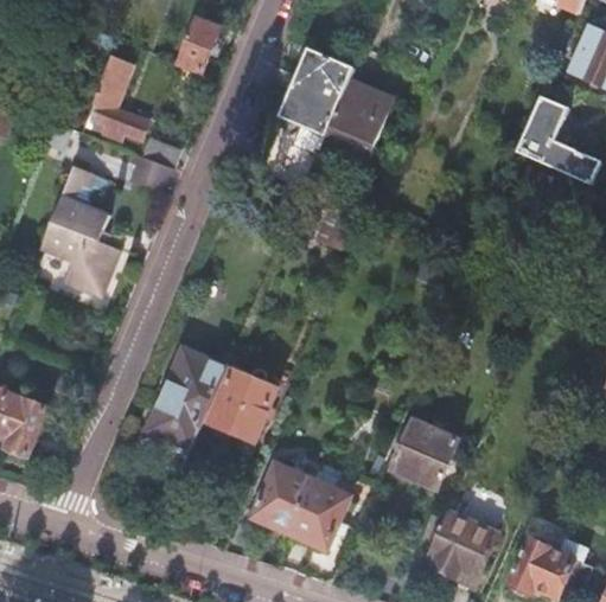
[(559,0),(557,4),(579,12),(584,0),(559,0)]
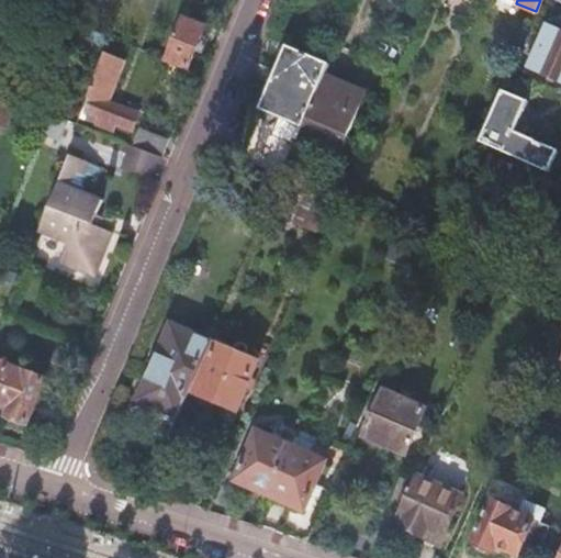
[(203,24),(181,14),(165,57),(187,67),(203,24)]
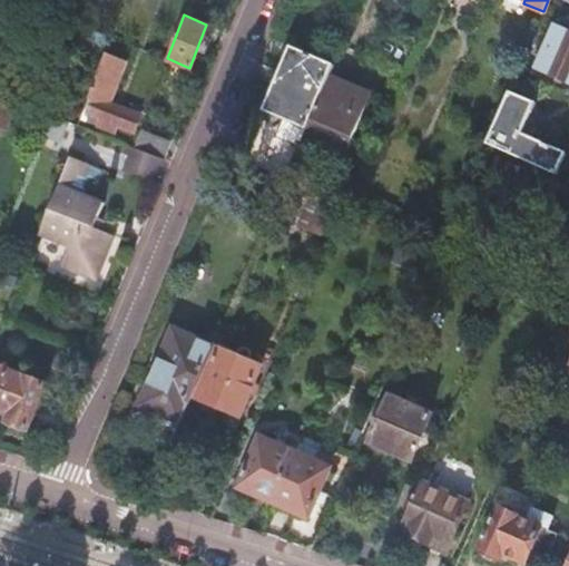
[(568,31),(555,26),(538,65),(568,79),(568,31)]
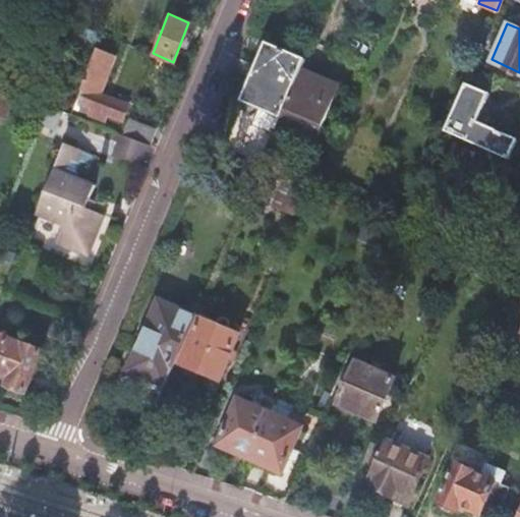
[(304,56),(266,40),(221,145),(261,161),(263,155),(277,122),(280,115),(300,67),(304,56)]
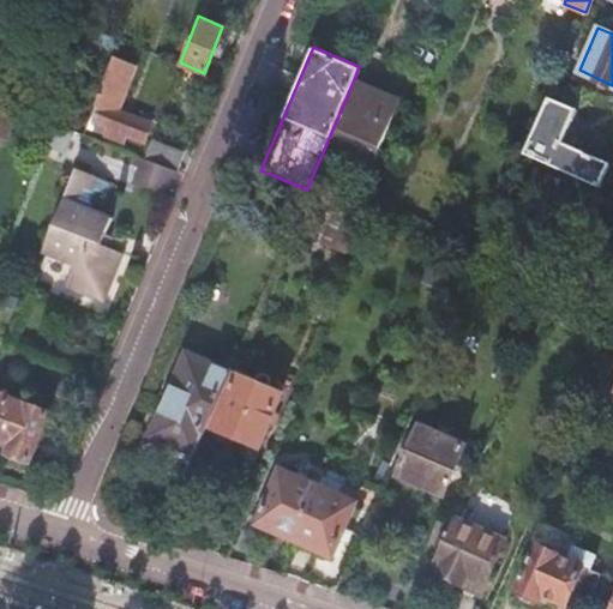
[(112,54),(94,102),(100,104),(91,126),(124,138),(125,133),(143,139),(150,121),(116,108),(134,64),(112,54)]
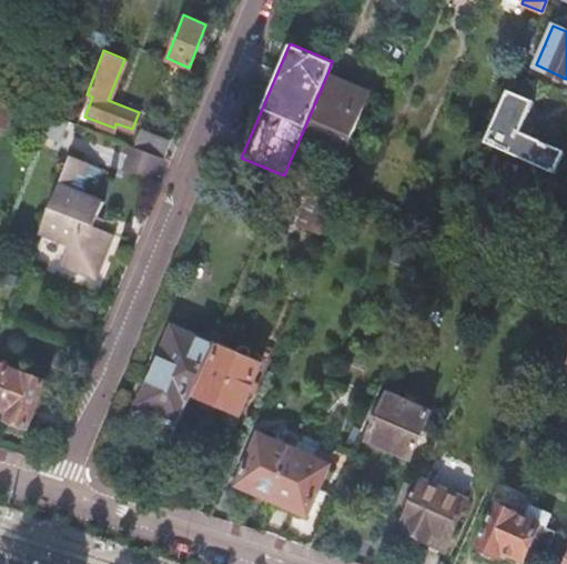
[(362,88),(327,73),(305,126),(346,144),(364,102),(356,99),(362,88)]
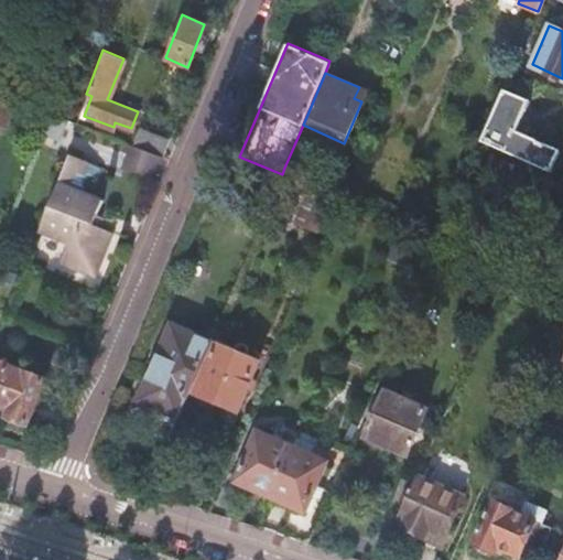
[(366,90),(359,87),(354,98),(361,101),(366,90)]
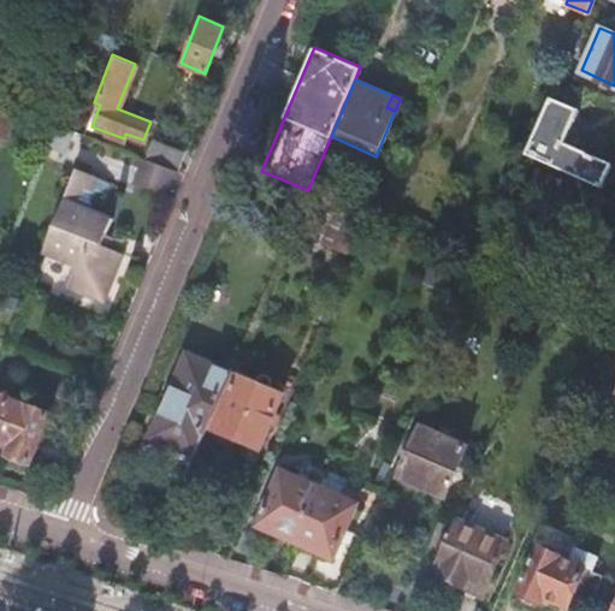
[(550,98),(526,153),(602,185),(611,161),(563,141),(578,108),(550,98)]
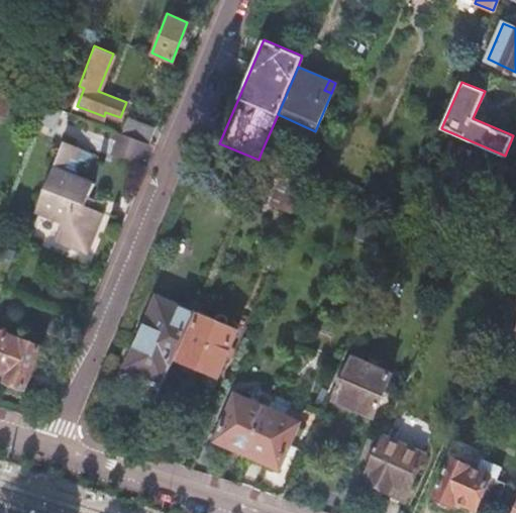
[(278,114),(275,121),(313,137),(315,131),(278,114)]
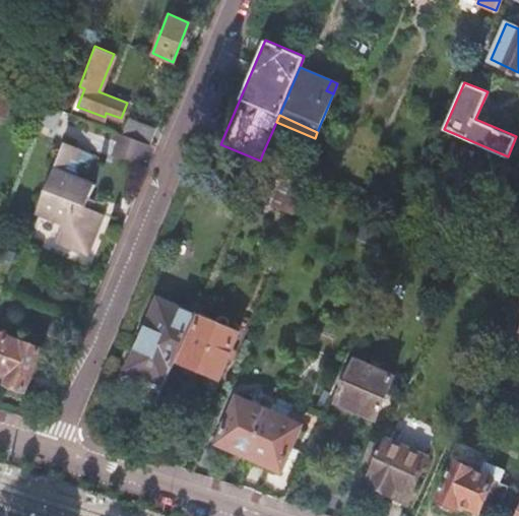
[(121,132),(147,143),(153,128),(127,118),(121,132)]
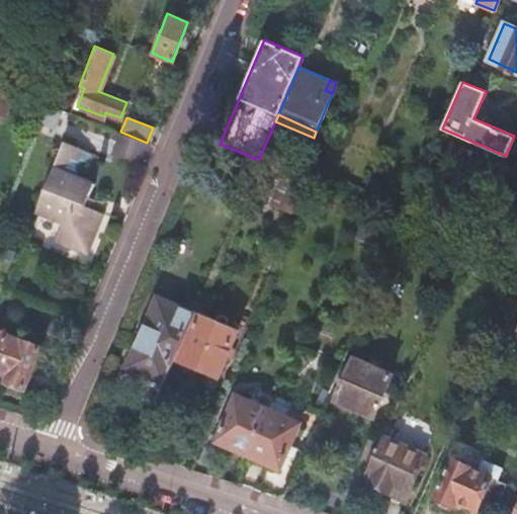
[(138,164),(147,143),(120,132),(119,132),(110,153),(138,164)]
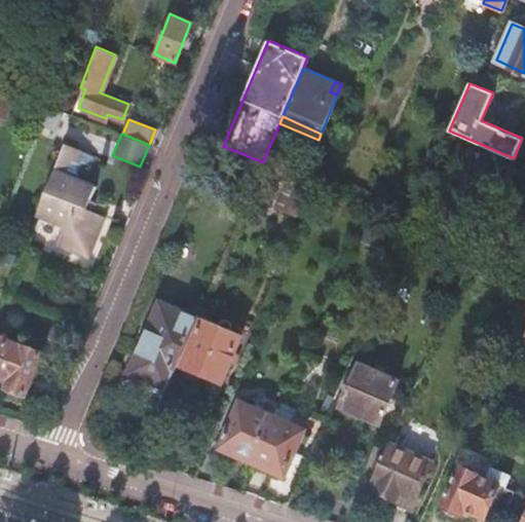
[(95,155),(63,143),(45,186),(35,214),(62,225),(54,243),(86,256),(103,216),(92,212),(84,209),(88,199),(94,185),(76,179),(82,164),(90,168),(95,155)]
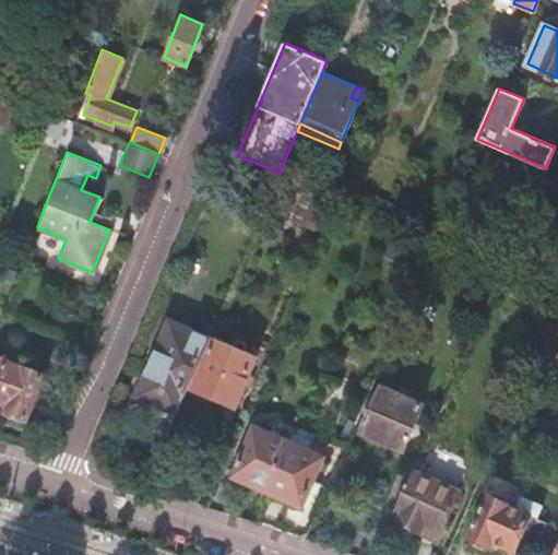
[(304,187),(291,217),(315,227),(328,198),(304,187)]
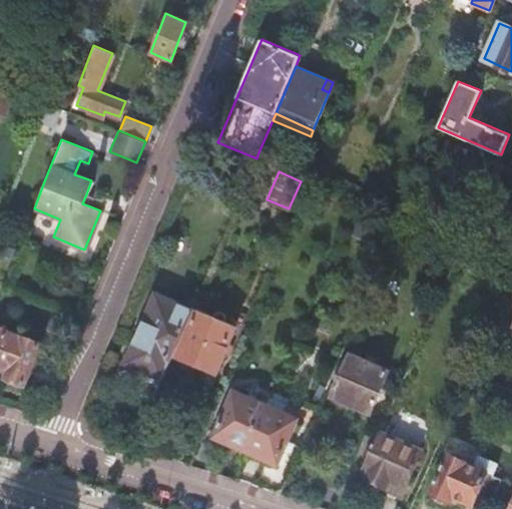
[(153,399),(191,309),(155,294),(127,362),(140,368),(130,390),(153,399)]
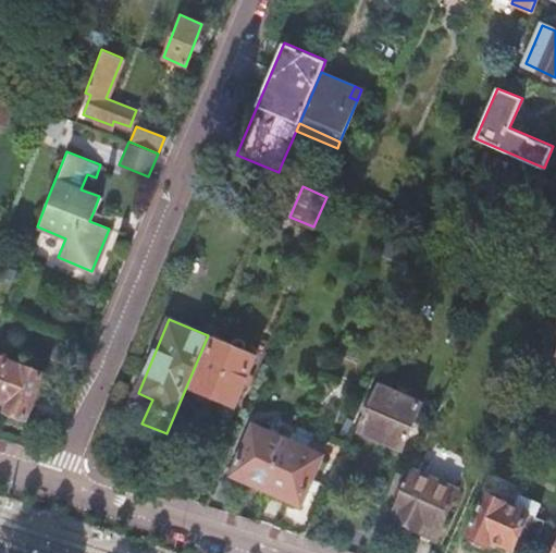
[(217,331),(193,386),(234,403),(255,356),(223,342),(225,334),(217,331)]
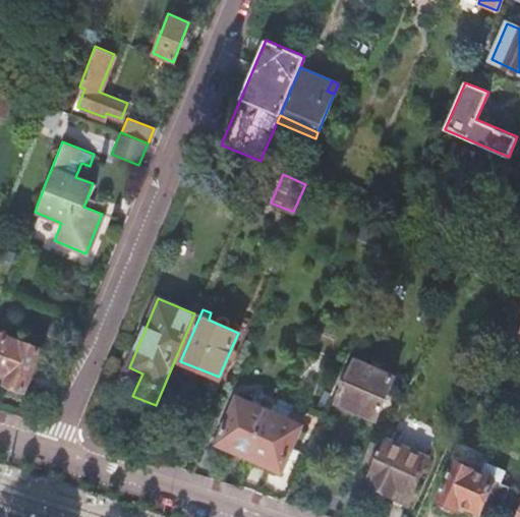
[(0,371),(7,375),(4,382),(23,389),(40,347),(4,334),(5,331),(0,328),(0,371)]
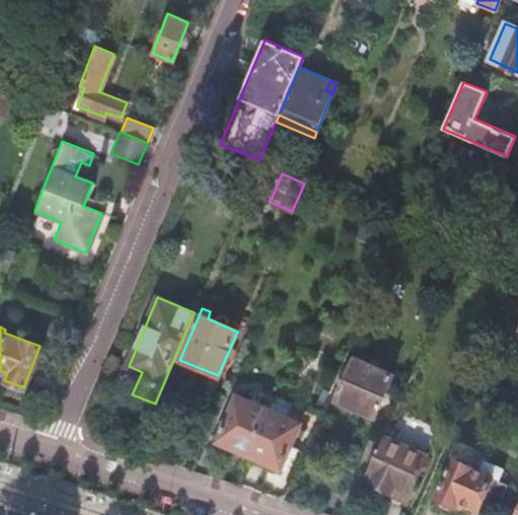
[(357,360),(339,401),(376,417),(394,376),(378,369),(381,362),(372,358),(369,365),(357,360)]
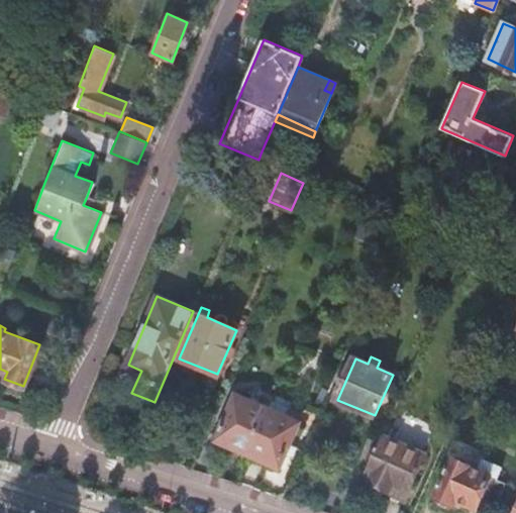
[(248,453),(268,407),(235,394),(222,425),(216,439),(248,453)]
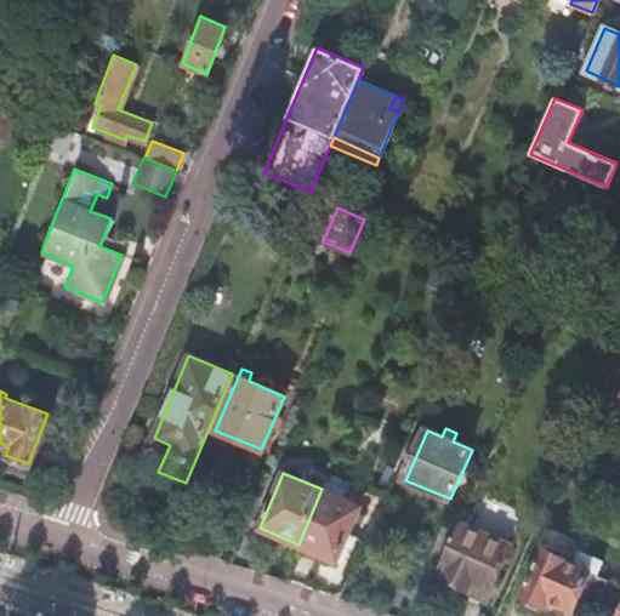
[(362,506),(322,489),(299,545),(337,560),(362,506)]
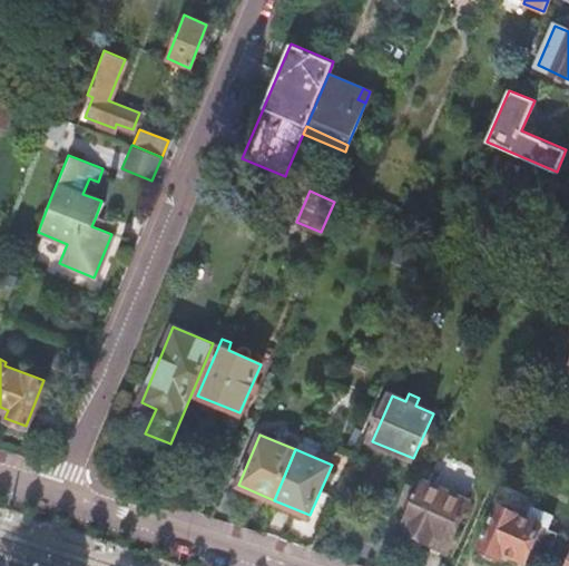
[(468,500),(421,479),(400,529),(447,550),(468,500)]
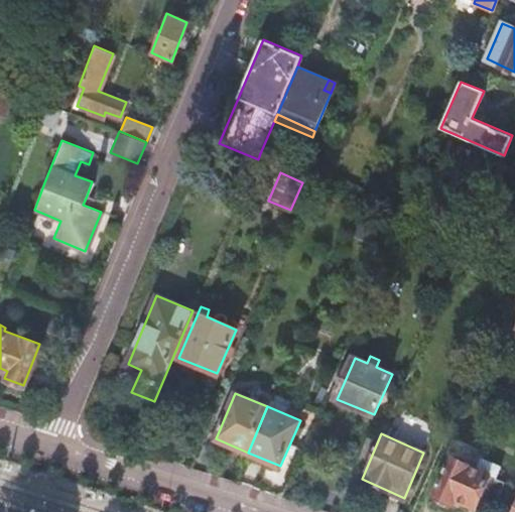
[(451,458),(433,496),(436,497),(437,503),(446,507),(452,504),(455,505),(458,499),(476,507),(480,499),(494,504),(505,481),(451,458)]
